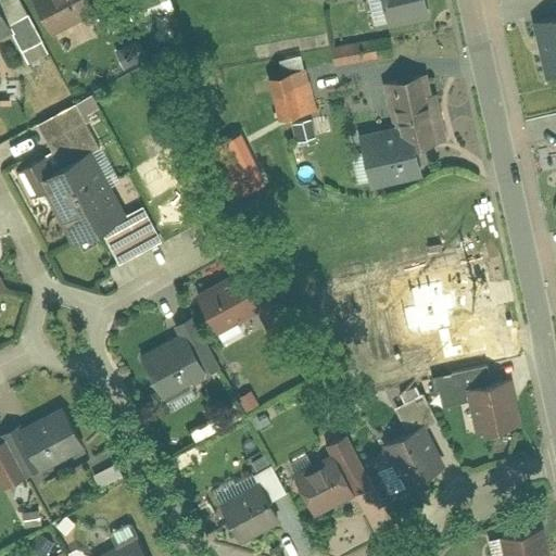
[(0,0),(0,39),(12,33),(16,30),(13,25),(0,0)]
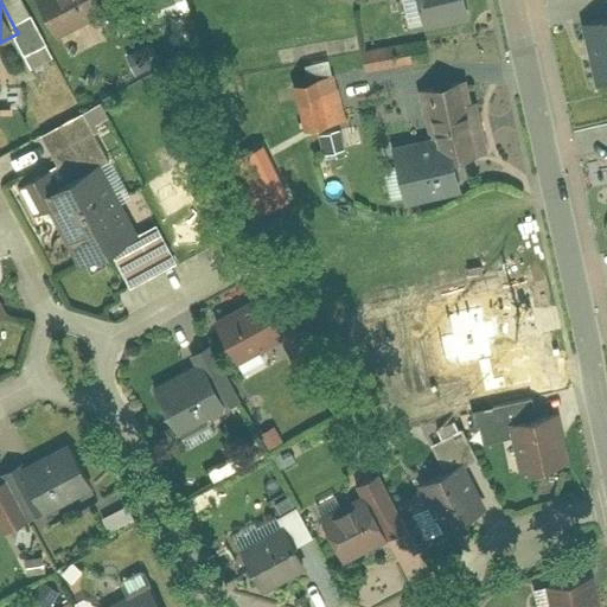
[(98,0),(42,0),(61,39),(108,17),(98,0)]
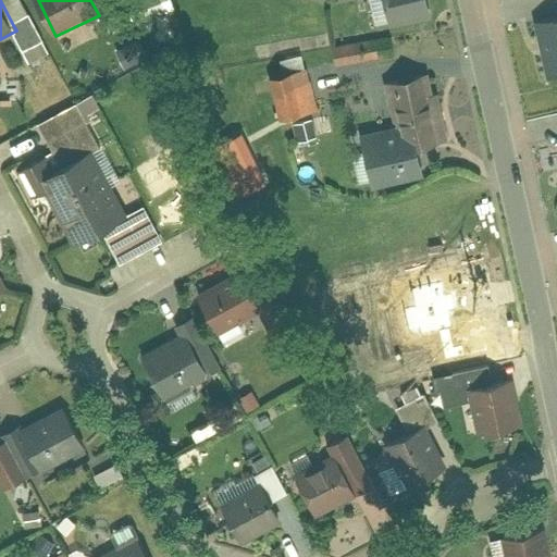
[(122,0),(90,0),(99,15),(106,28),(130,15),(122,0)]
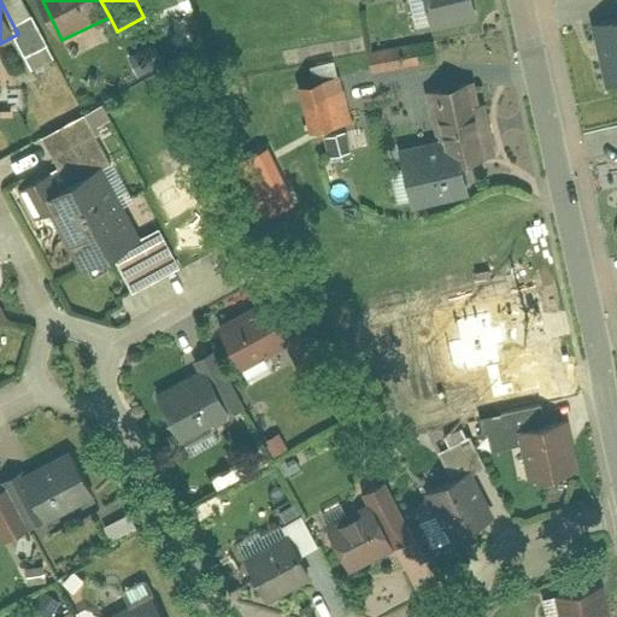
[(140,0),(152,28),(183,15),(176,0),(140,0)]
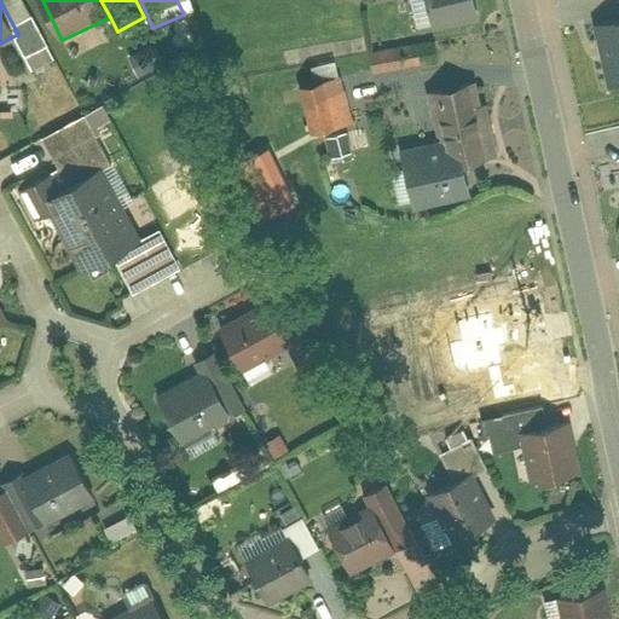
[(408,0),(415,33),(480,18),(475,0),(408,0)]
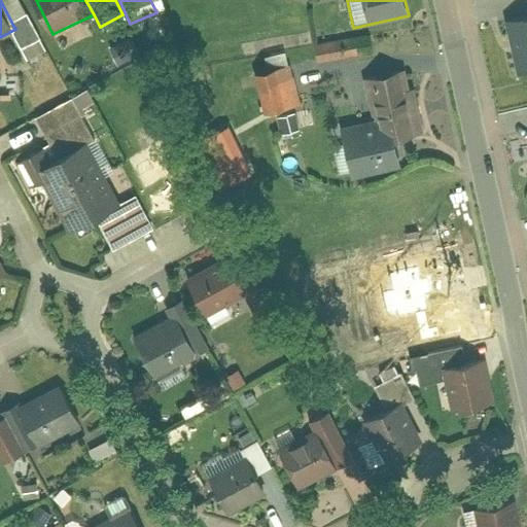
[(27,16),(12,24),(15,29),(11,31),(29,65),(47,55),(27,16)]
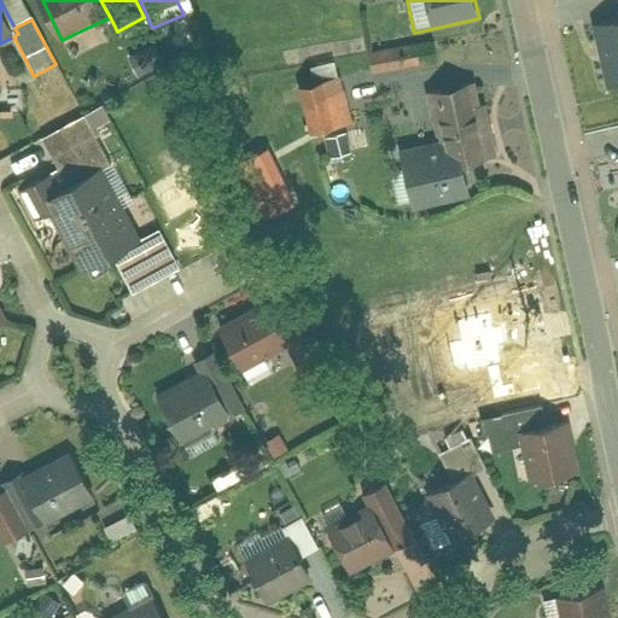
[(617,27),(594,31),(605,89),(617,87),(617,27)]
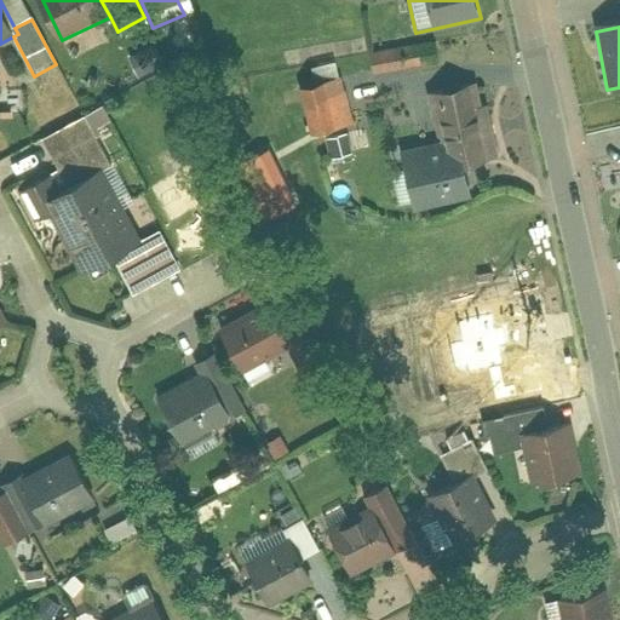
[(434,40),(368,49),(371,72),(436,63),(434,40)]
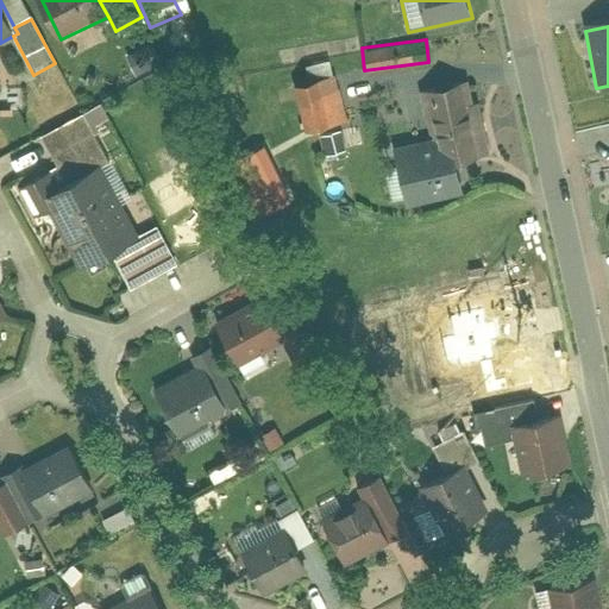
[(337,81),(300,88),(308,129),(344,121),(337,81)]
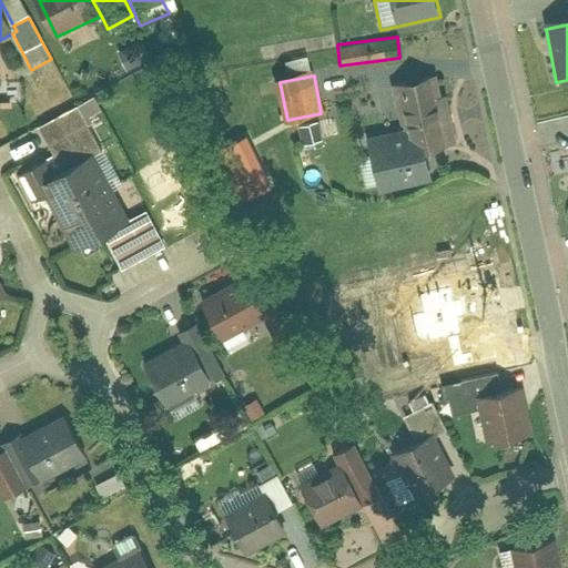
[(408,135),(371,144),(383,192),(440,179),(434,150),(453,145),(438,83),(398,93),(408,135)]
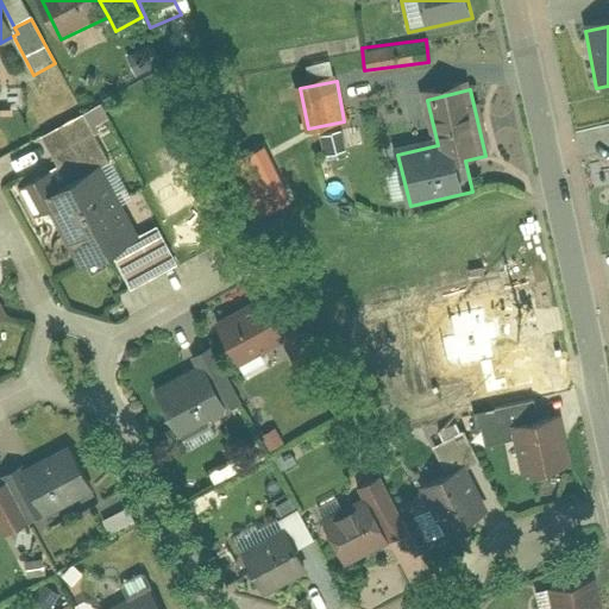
[(58,169),(19,189),(38,225),(50,218),(79,274),(112,257),(138,243),(136,239),(100,170),(111,164),(93,130),(110,121),(101,107),(43,137),(58,169)]
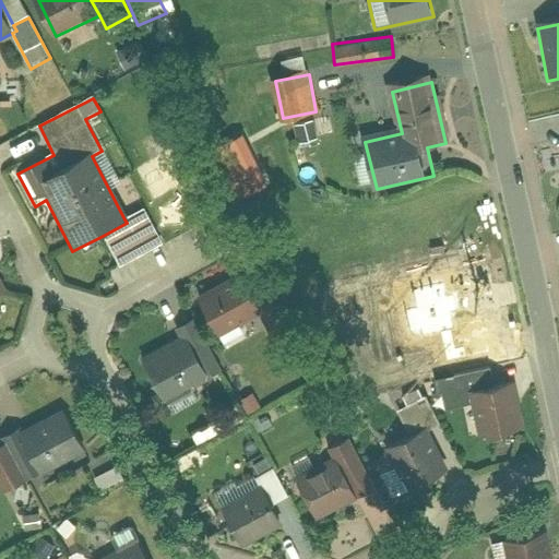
[(127,223),(103,236),(119,268),(163,245),(144,209),(125,219),(127,223)]
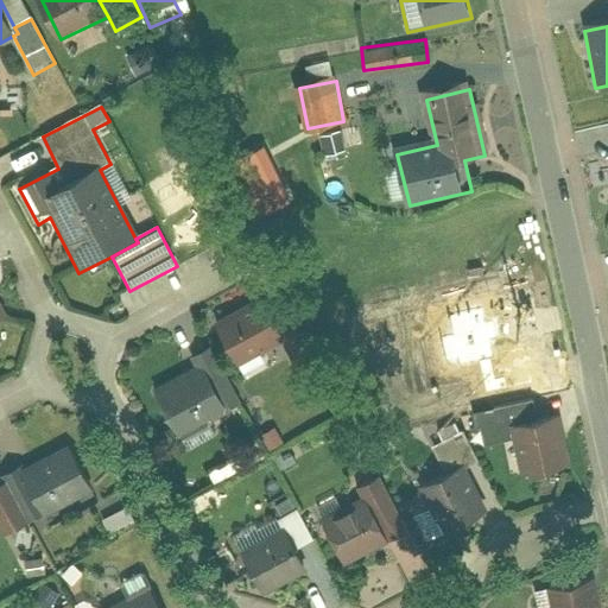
[(260,299),(214,325),(238,369),(285,344),(282,339),(260,299)]
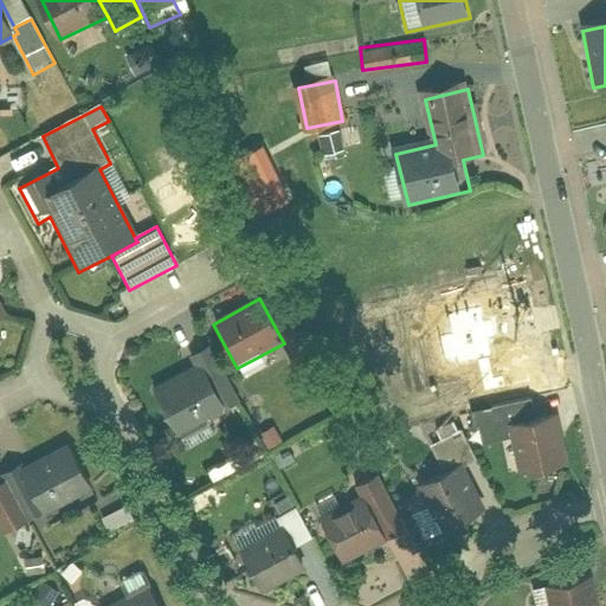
[(481,301),(440,310),(453,366),(476,361),(483,392),(543,378),(535,342),(492,352),(481,301)]
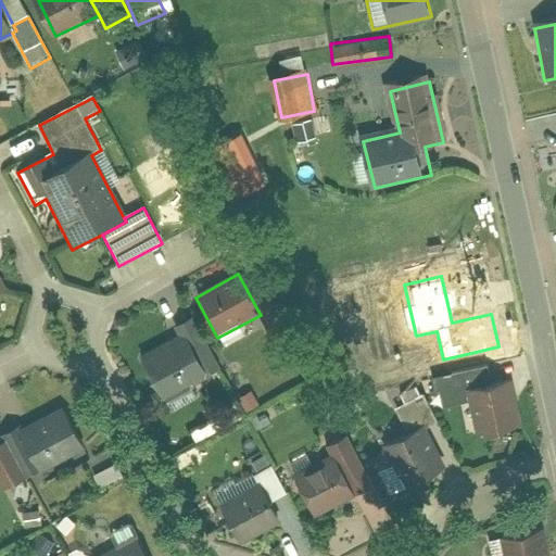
[(257,310),(261,315),(273,340),(288,332),(273,303),(257,310)]
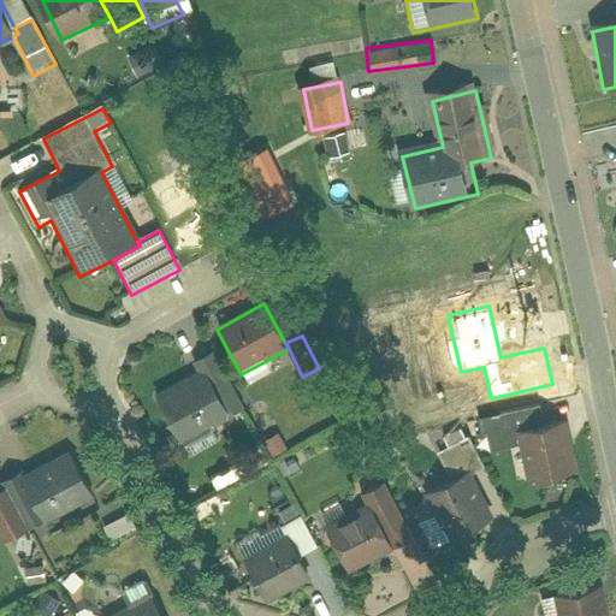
[(194,363),(200,375),(205,372),(209,380),(221,374),(212,355),(194,363)]
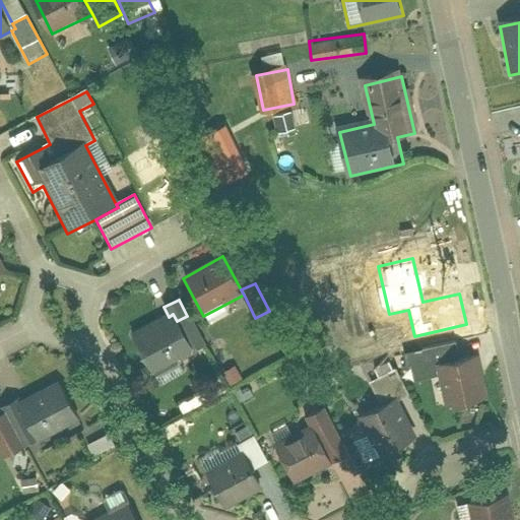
[(169,317),(131,335),(153,379),(195,358),(194,354),(185,338),(177,321),(173,314),(169,317)]
